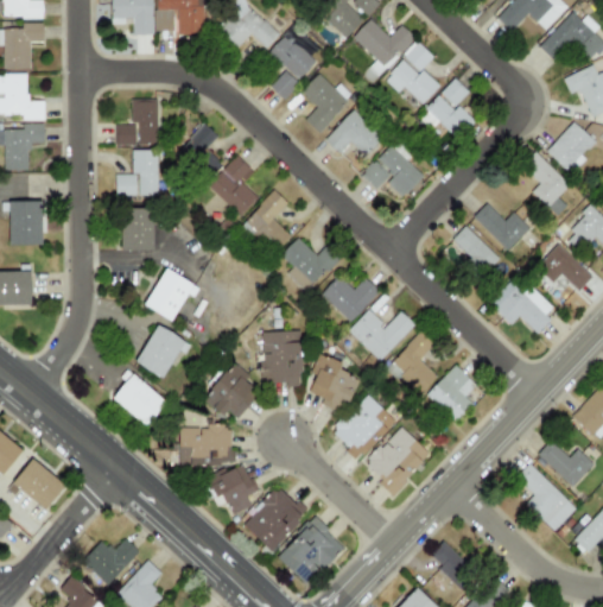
[(4,0),(5,18),(44,17),(44,0),(4,0)]
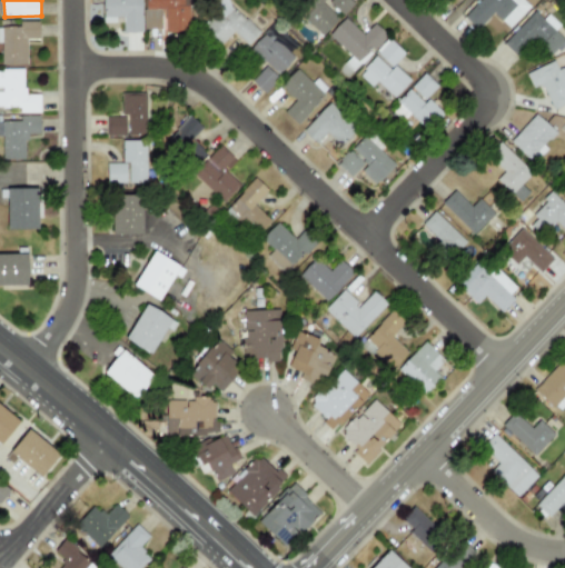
[(106,0),(107,20),(126,20),(126,32),(145,32),(144,0),(106,0)]
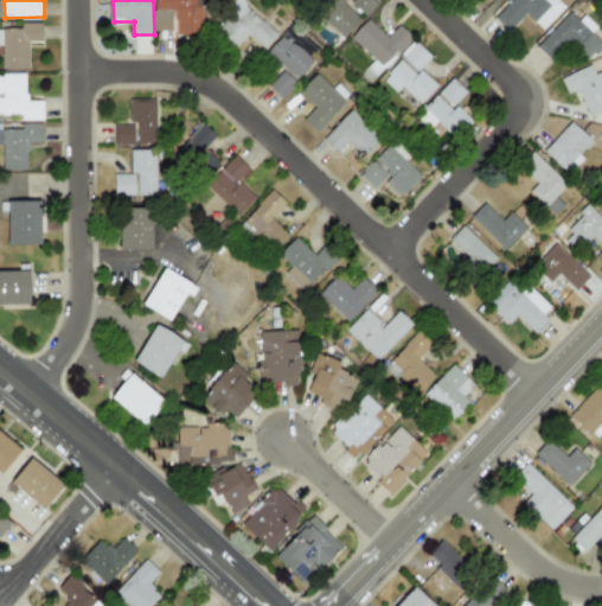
[(159,0),(159,10),(179,10),(179,36),(205,36),(205,0),(159,0)]
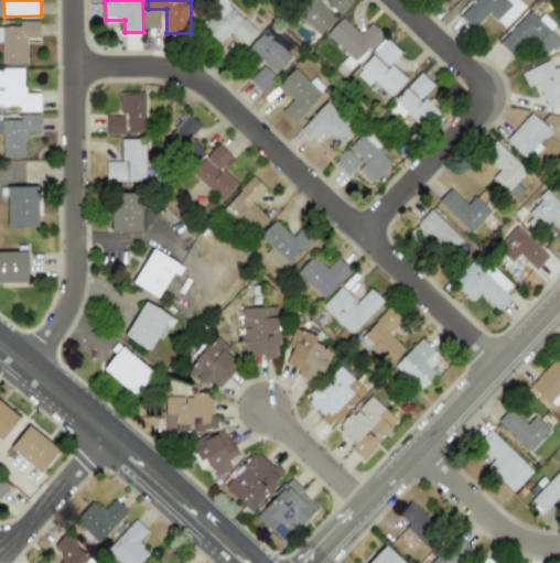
[(260,30),(225,0),(201,29),(222,45),(234,31),(249,44),(260,30)]
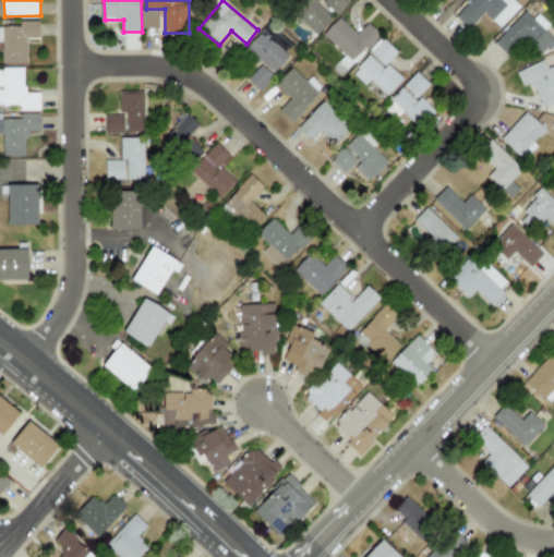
[(298,15),(318,35),(335,16),(320,2),(321,0),(308,0),(310,1),(298,15)]
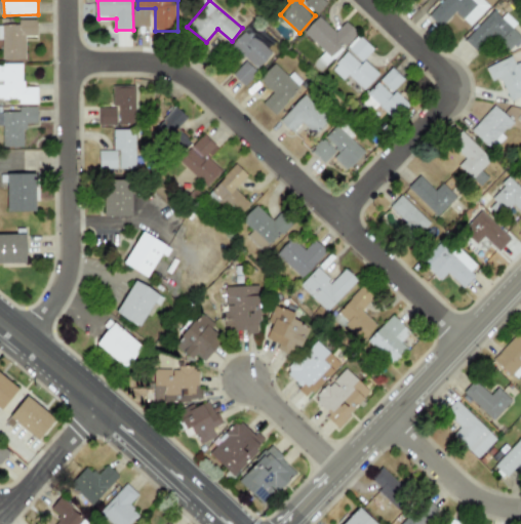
[(329,2),(326,0),(306,0),(306,1),(318,13),(329,2)]
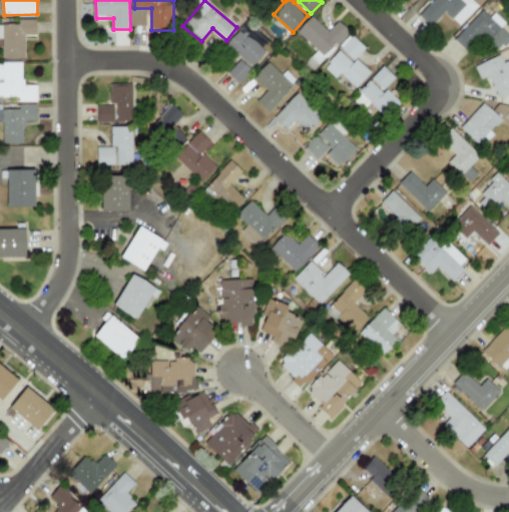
[(480,5),(474,0),(435,0),(421,15),(433,26),(447,11),(461,25),(480,5)]
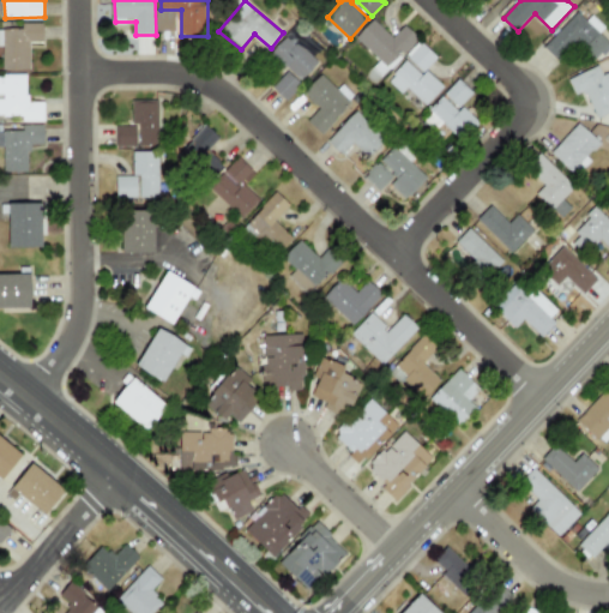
[(157,30),(176,31),(178,11),(158,10),(157,30)]
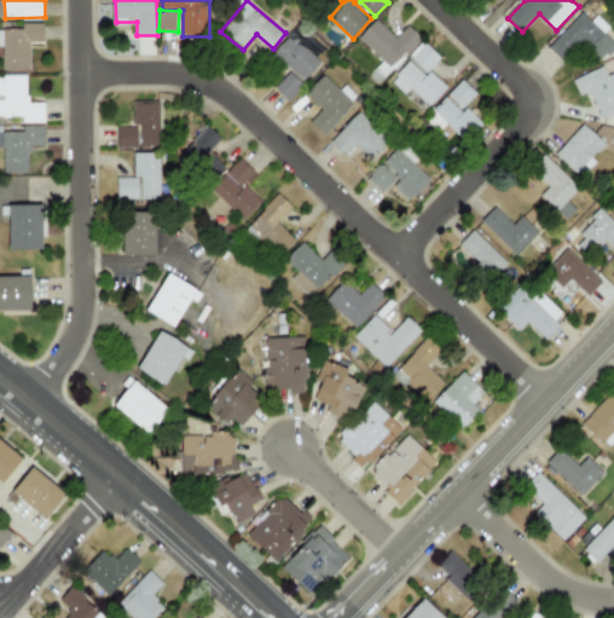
[(601,61),(613,48),(613,39),(606,33),(612,27),(598,15),(594,21),(584,11),(550,47),(566,63),(583,45),(601,61)]
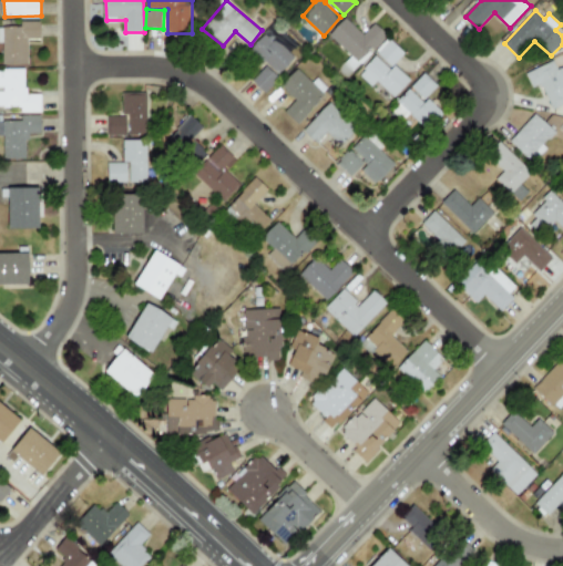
[(376,22),(366,34),(347,17),(330,34),(354,54),(346,63),(356,71),(389,34),(376,22)]
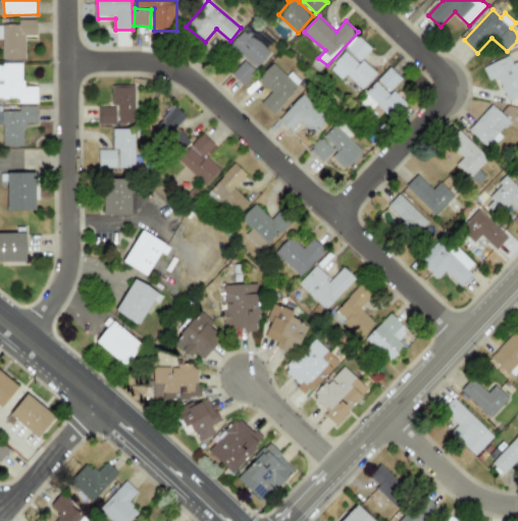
[(28,58),(27,36),(38,36),(38,18),(20,18),(20,23),(0,23),(0,39),(4,39),(4,59),(28,58)]
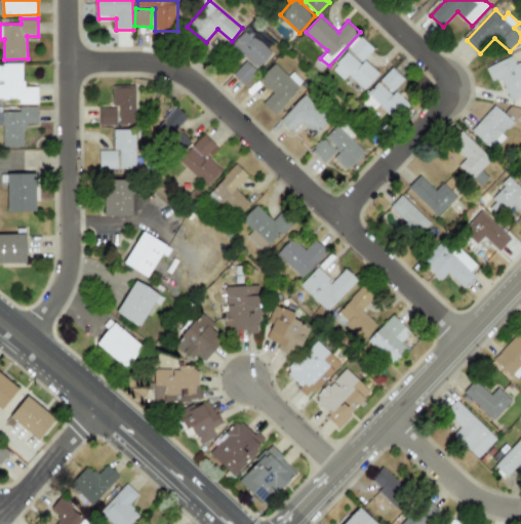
[(233,46),(261,69),(275,50),(248,28),(233,46)]
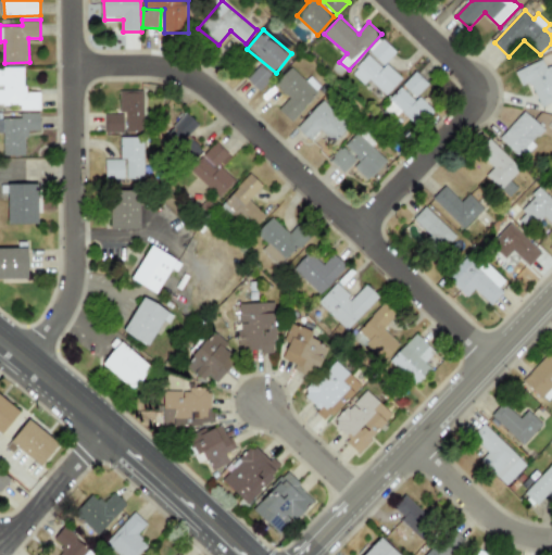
[(399,50),(383,39),(372,54),(388,65),(399,50)]
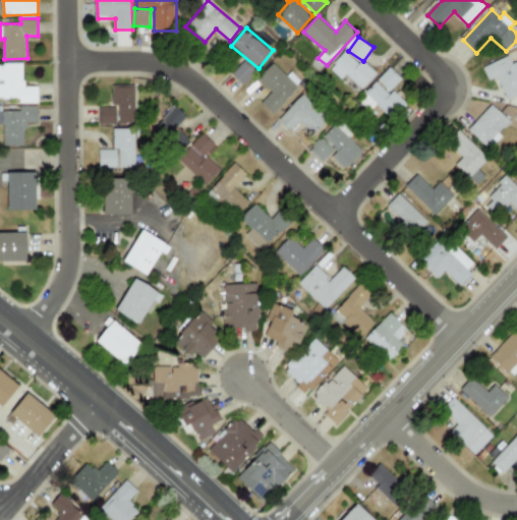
[(331,68),(343,78),(347,74),(363,89),(379,72),(363,59),(360,62),(347,50),(331,68)]
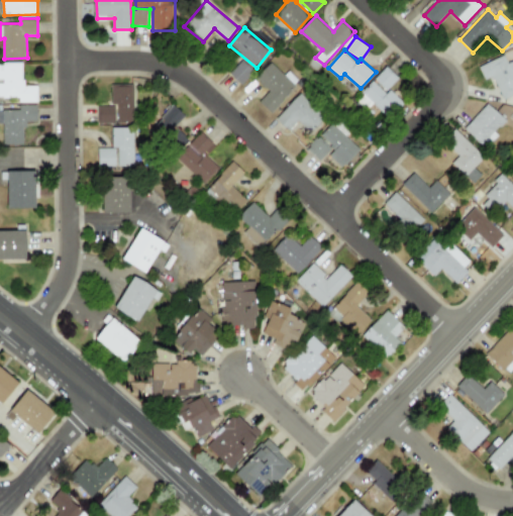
[(481,66),(487,80),(494,76),(504,98),(512,94),(512,64),(510,65),(506,55),(481,66)]
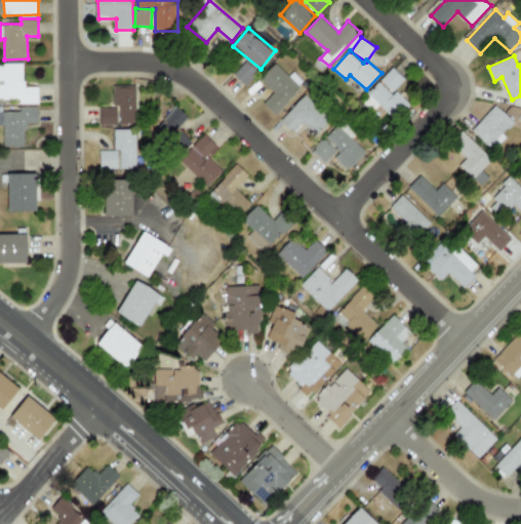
[(234,74),(245,85),(258,72),(248,61),(234,74)]
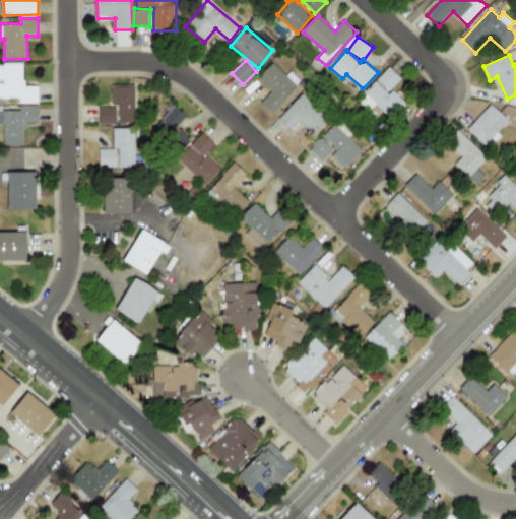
[(303,82),(292,72),(288,75),(273,62),(258,78),(272,91),(262,102),(273,113),(303,82)]
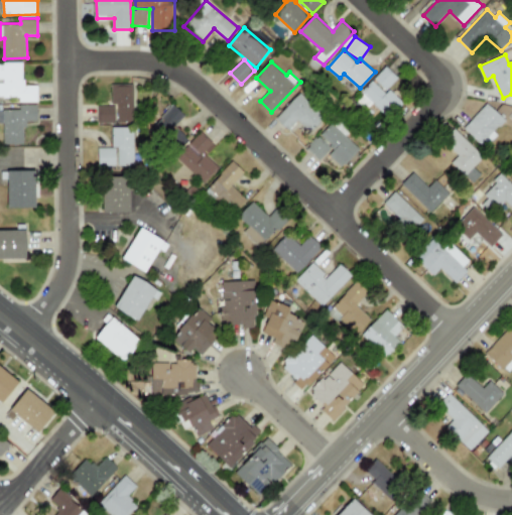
[(38,102),(38,85),(24,85),(24,63),(0,62),(0,97),(21,97),(21,102),(38,102)]
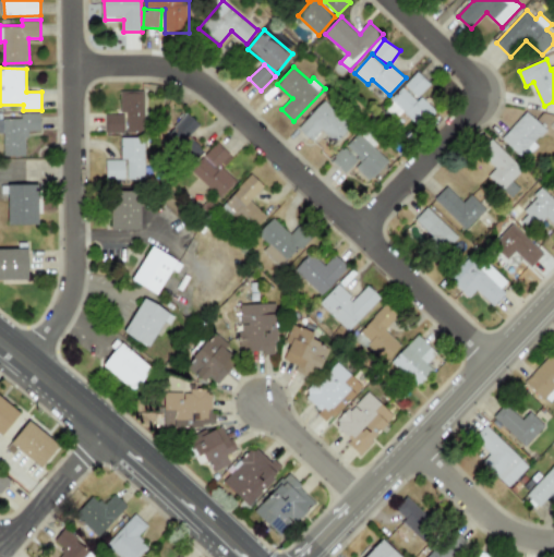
[(405,111),(421,125),(436,109),(421,96),(432,84),(419,72),(387,107),(398,117),(405,111)]
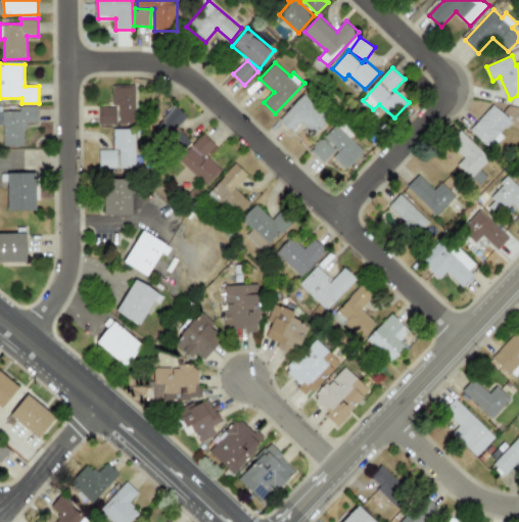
[(136,84),(113,85),(114,107),(100,107),(100,125),(137,124),(136,84)]
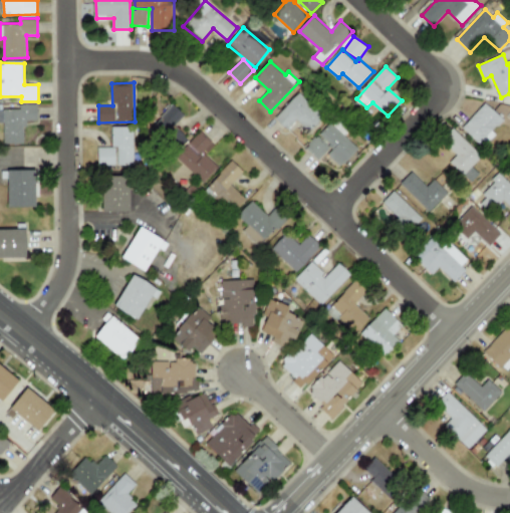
[(309,132),(324,116),(301,92),(275,116),(286,129),(296,117),(309,132)]
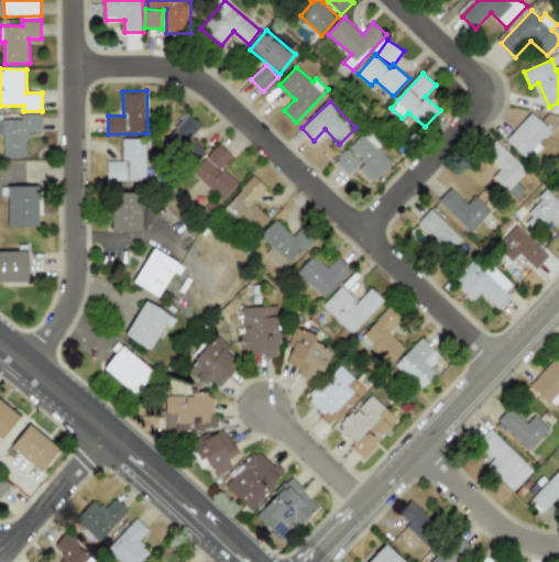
[(507,140),(532,162),(545,146),(541,143),(552,131),(533,112),(507,140)]
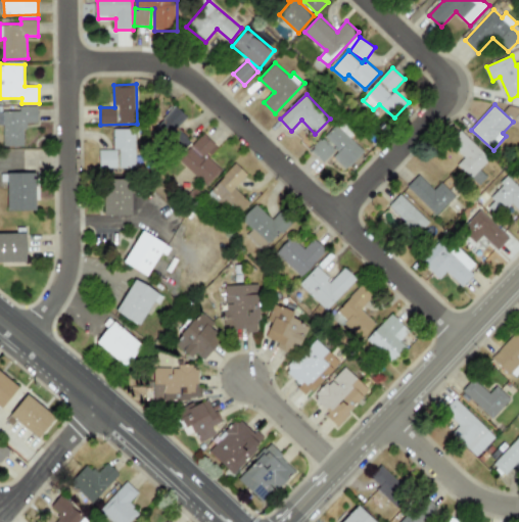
[(26,147),(27,124),(39,124),(39,106),(20,105),(20,111),(0,111),(0,125),(4,125),(4,146),(26,147)]
